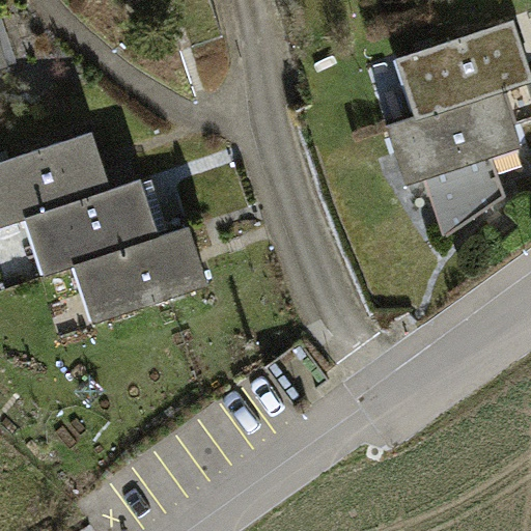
[(530,67),(515,20),(408,55),(412,68),(414,68),(418,80),(406,84),(416,118),(529,81),(530,80),(530,67)]
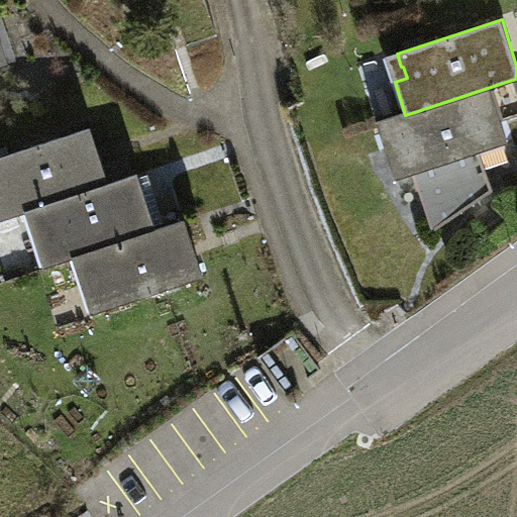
[(0,67),(9,65),(0,36),(0,67)]
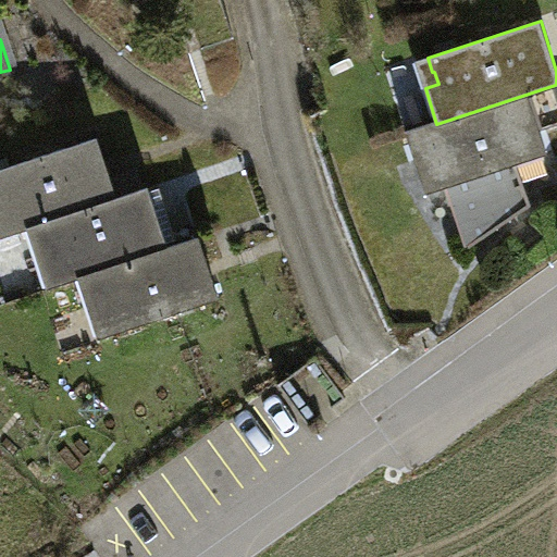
[(417,62),(425,88),(438,84),(434,72),(432,72),(428,58),(417,62)]
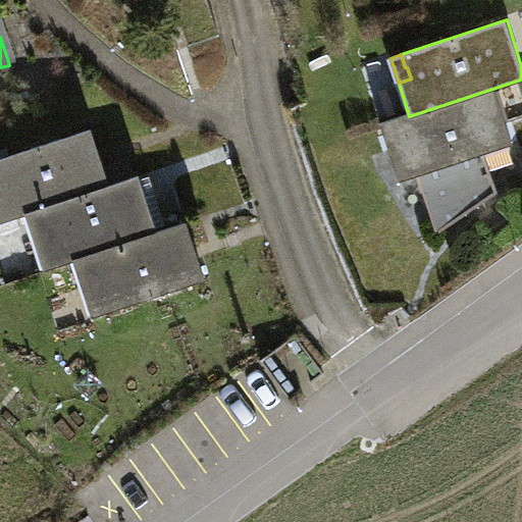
[(521,117),(521,87),(520,80),(409,116),(381,125),(393,157),(403,153),(410,178),(427,171),(446,228),(498,193),(485,154),(514,145),(507,122),(521,117)]
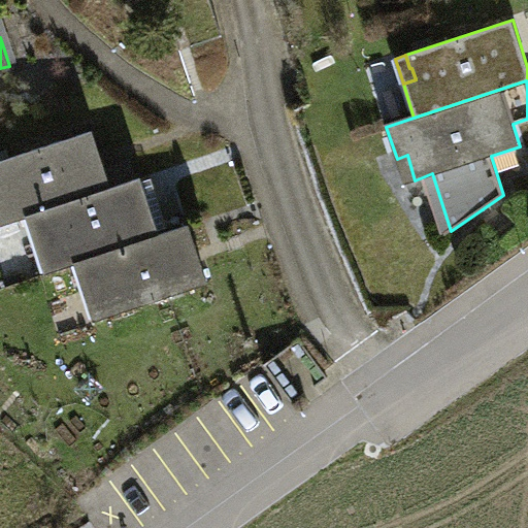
[(93,130),(0,161),(0,225),(26,217),(37,212),(111,188),(93,130)]
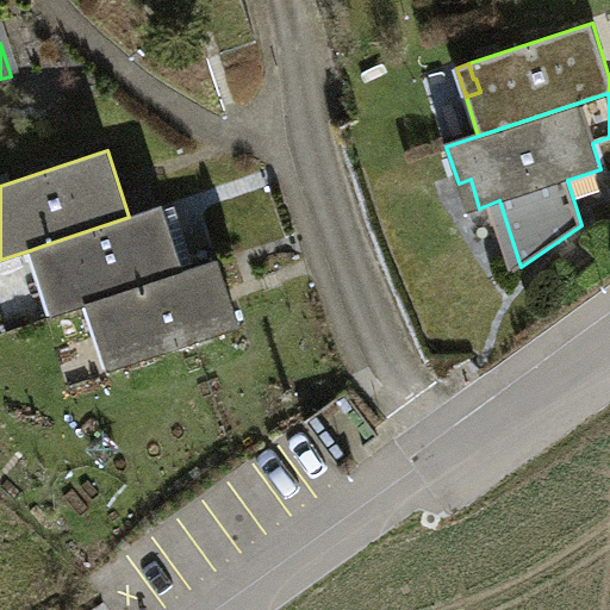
[(471,179),(459,184),(468,212),(479,209),(471,179)]
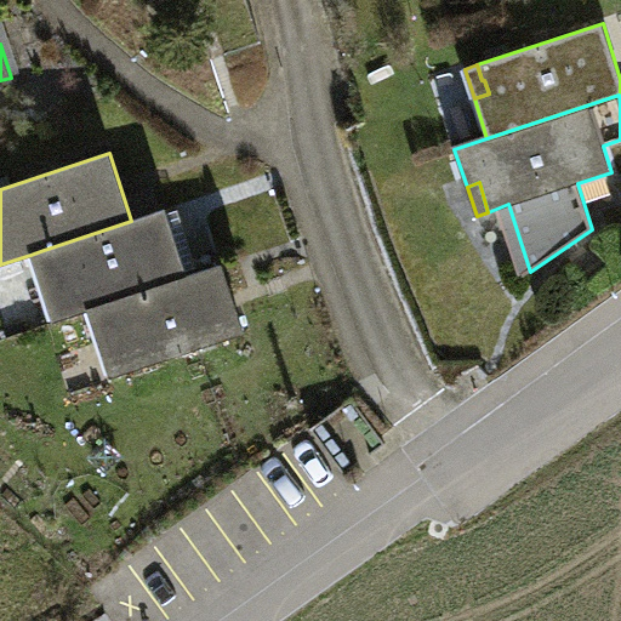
[(131,221),(44,250),(52,279),(40,283),(53,322),(87,309),(188,277),(165,210),(131,221)]
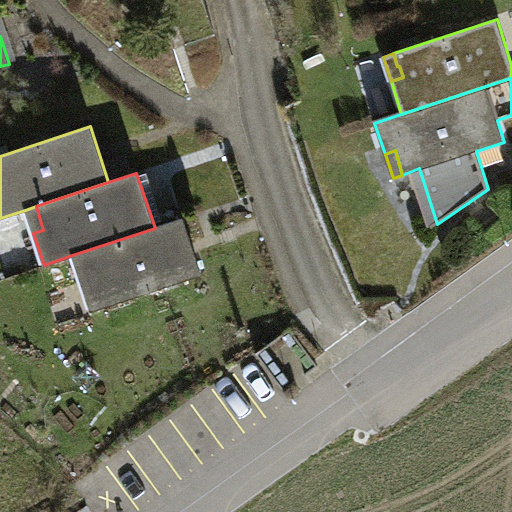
[(25,210),(33,233),(43,230),(36,206),(25,210)]
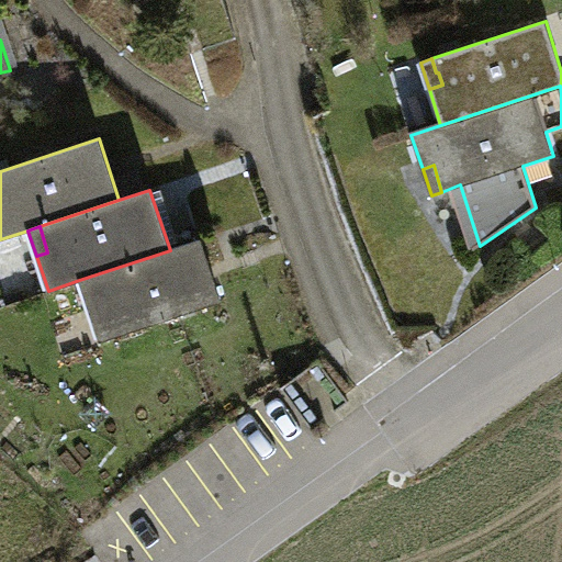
[(202,240),(170,250),(79,280),(91,316),(102,313),(111,338),(222,302),(202,240)]
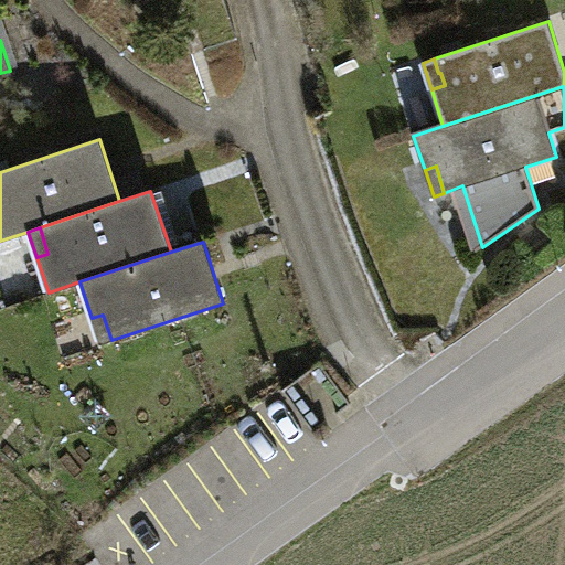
[(103,315),(92,318),(100,343),(112,340),(103,315)]
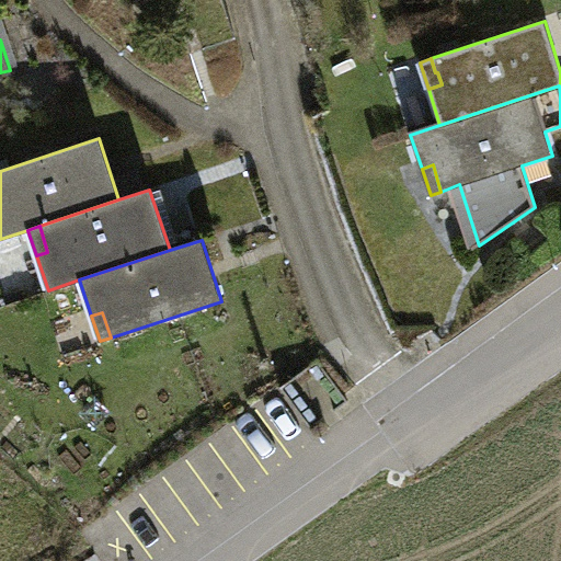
All buildings are outlined.
